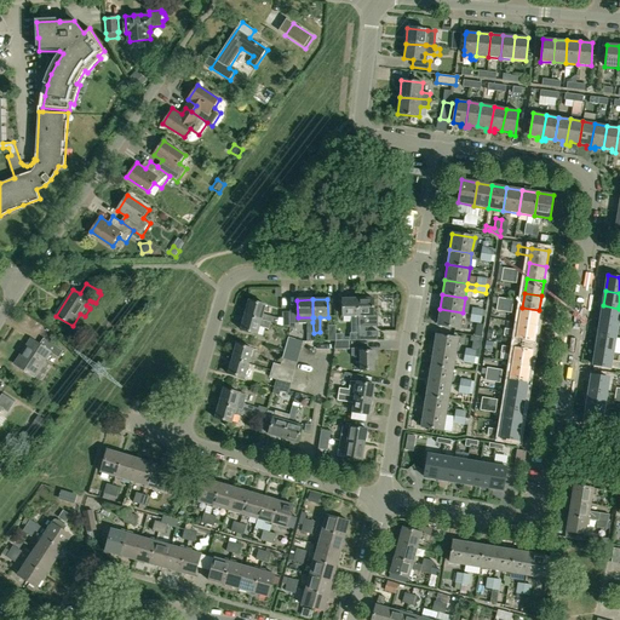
[(343,299),(343,316),(350,316),(350,327),(350,333),(359,333),(359,327),(359,299),(343,299)]
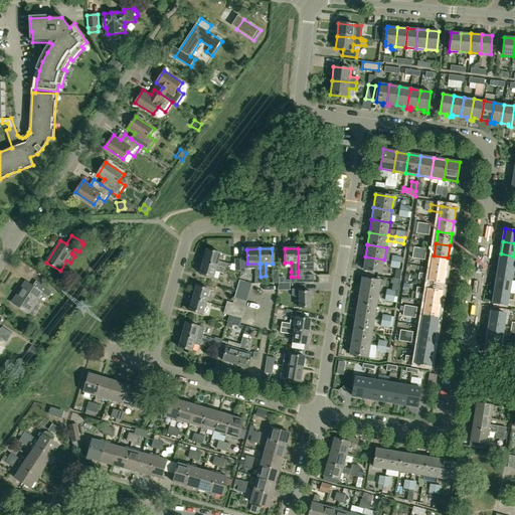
[(298,277),(298,283),(311,283),(311,277),(304,277),(304,263),(311,263),(311,248),(298,248),(298,272),(298,277)]
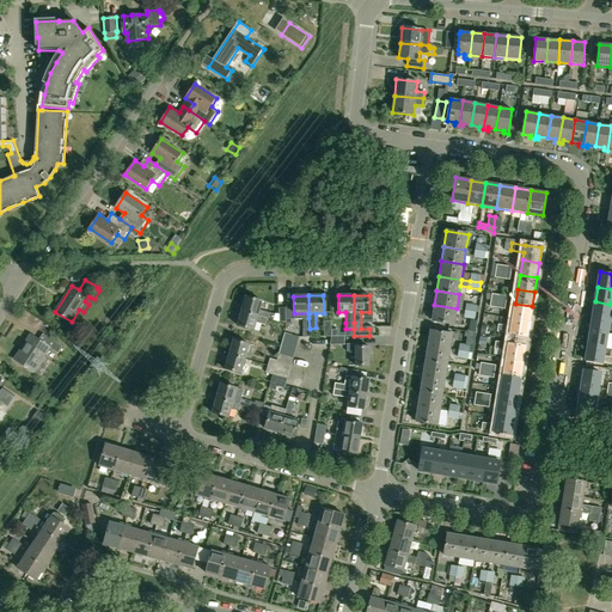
[(245,297),(242,312),(267,319),(273,320),(275,314),(259,310),(262,301),(245,297)]
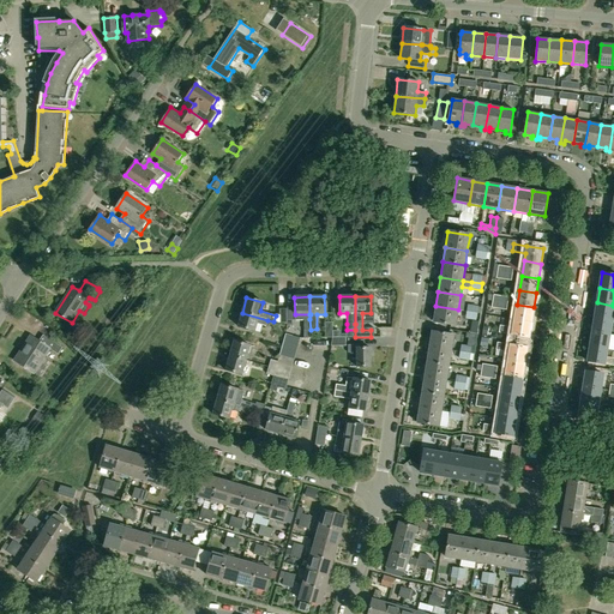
[(597,302),(595,318),(612,320),(613,306),(597,302)]
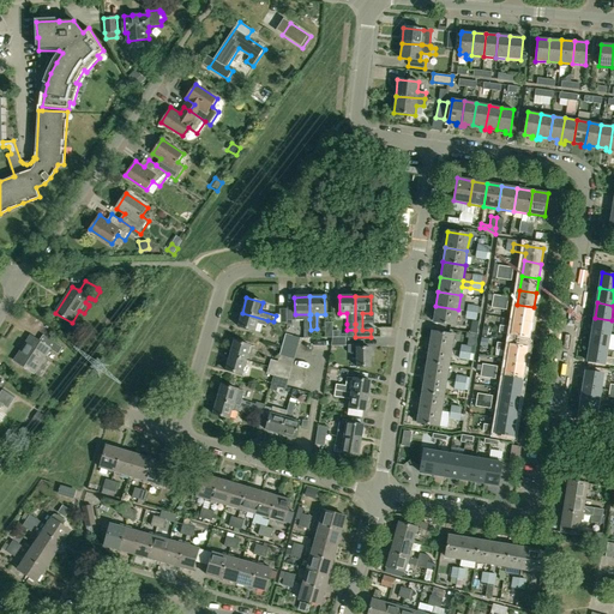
[(517,305),(515,319),(531,323),(534,307),(517,305)]
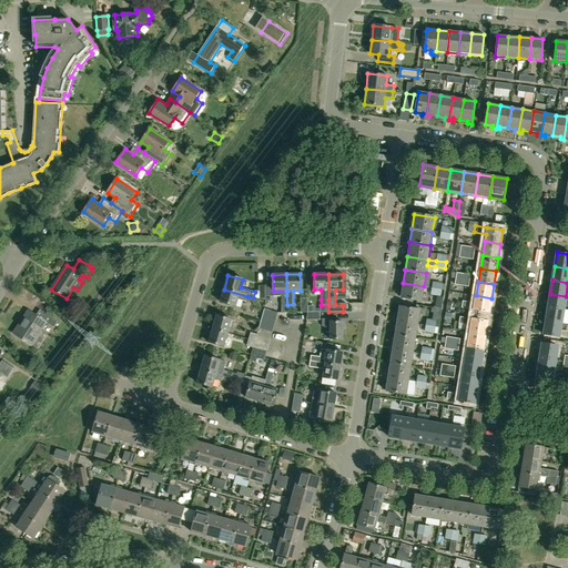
[(403,283),(401,297),(422,301),(424,286),(403,283)]
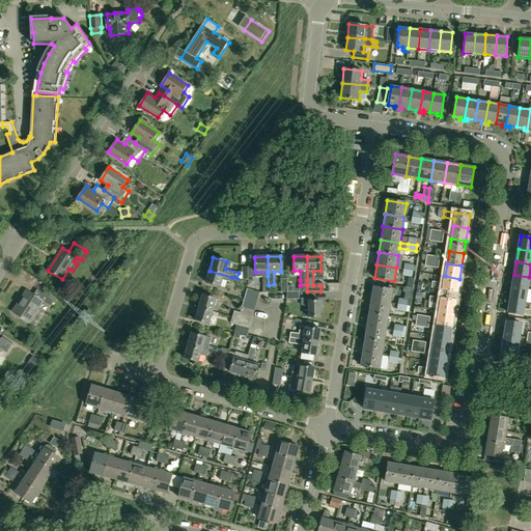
[(210,271),(205,282),(220,286),(222,280),(230,282),(231,277),(210,271)]
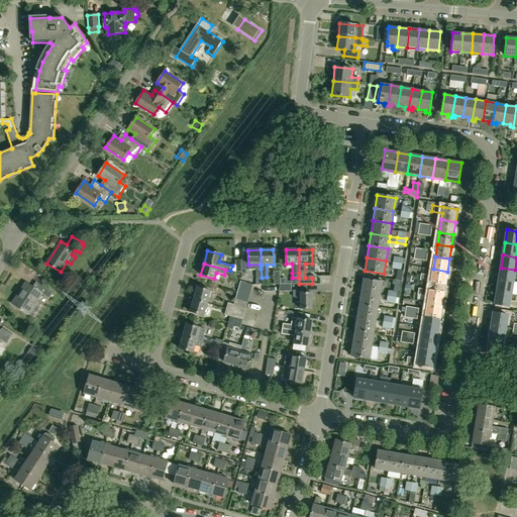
[(501,268),(499,280),(513,282),(515,270),(501,268)]
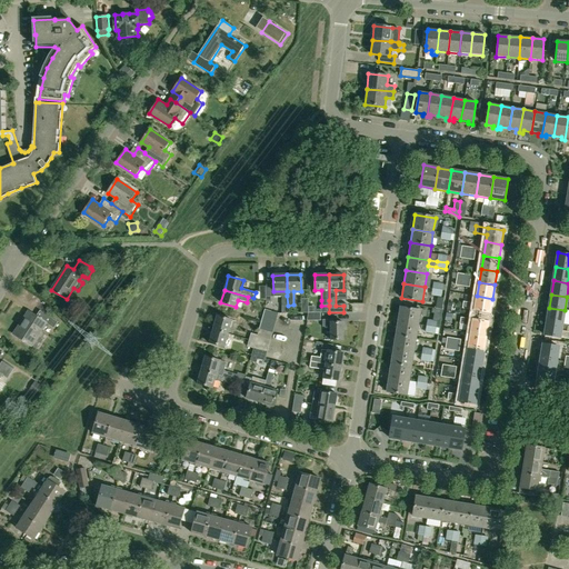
[(463,301),(462,308),(475,309),(473,310),(490,312),(492,299),(477,296),(476,303),(463,301)]
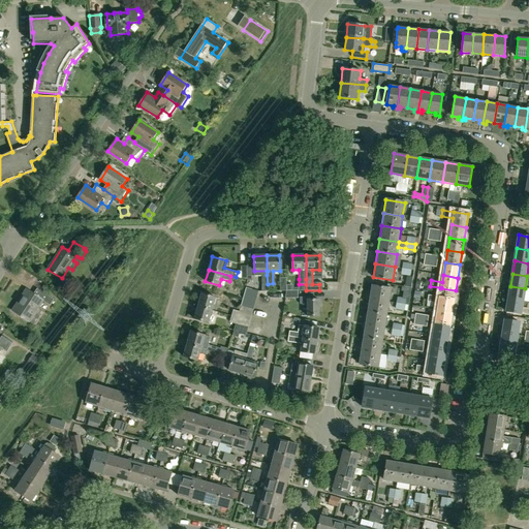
[(372,285),(370,299),(389,302),(391,288),(372,285)]
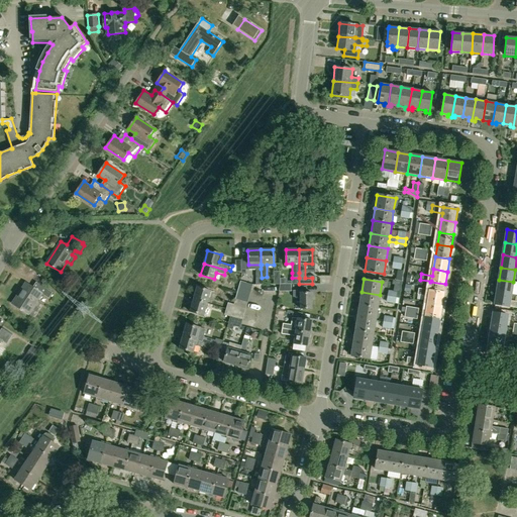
[(499,280),(497,292),(511,294),(513,282),(499,280)]
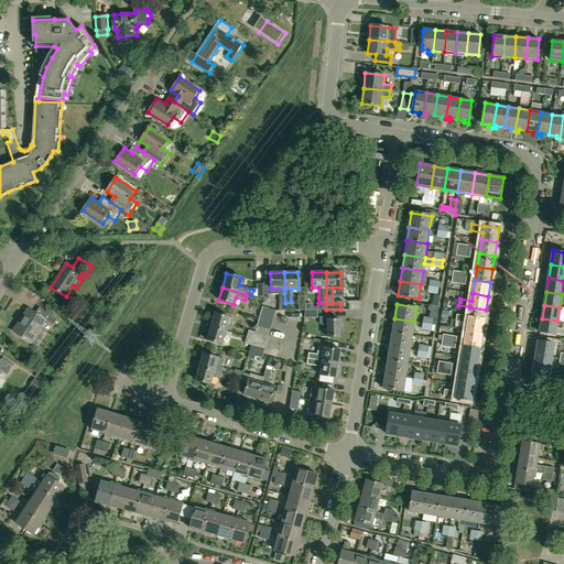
[(262,306),(261,313),(274,316),(277,311),(275,310),(262,306)]
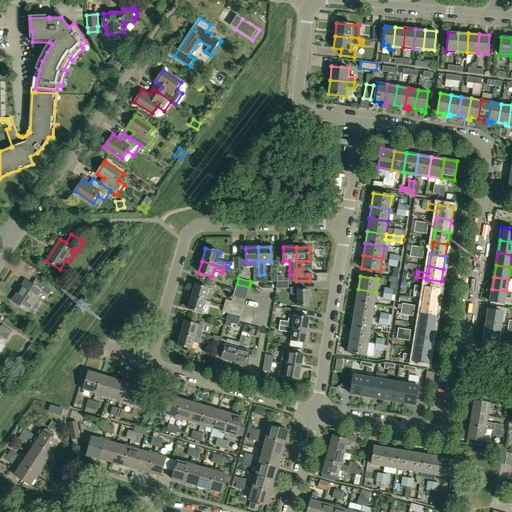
[(26,280),(12,301),(28,311),(41,291),(48,296),(52,290),(39,281),(35,286),(26,280)]
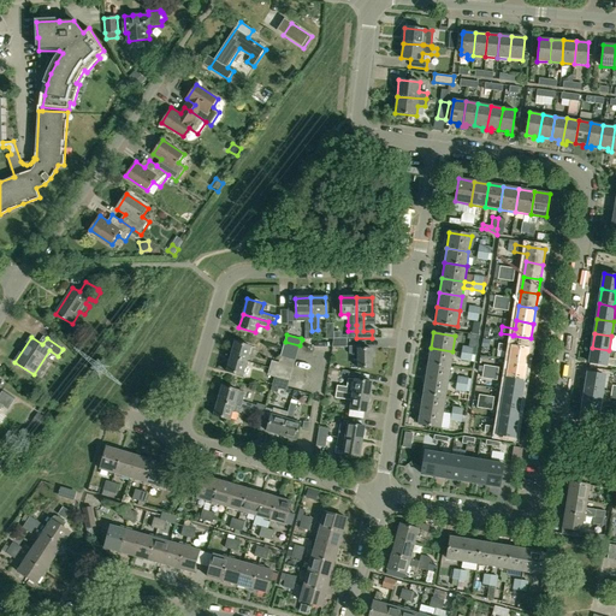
[(285,342),(283,348),(297,353),(300,345),(285,342)]
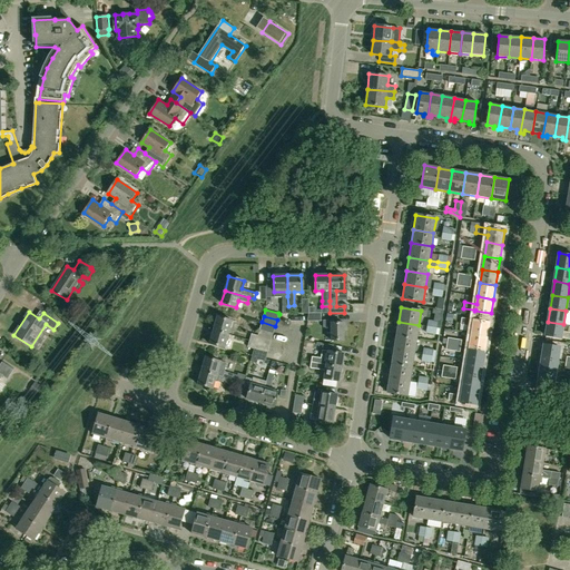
[(217,317),(213,331),(228,335),(233,322),(217,317)]
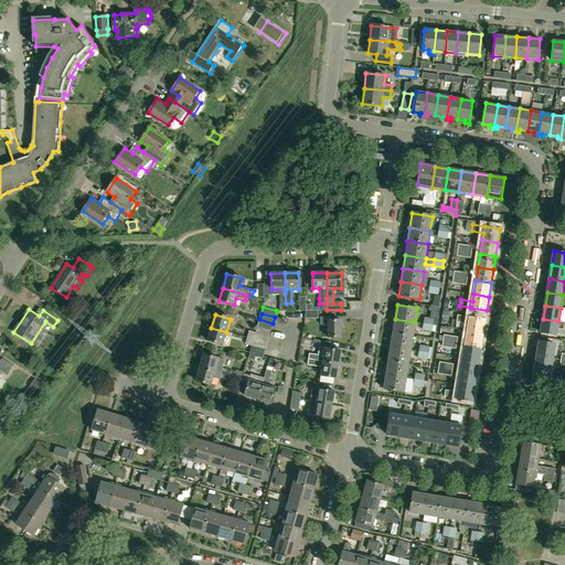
[(457,316),(457,321),(468,323),(467,330),(482,333),(484,319),(470,317),(469,318),(457,316)]
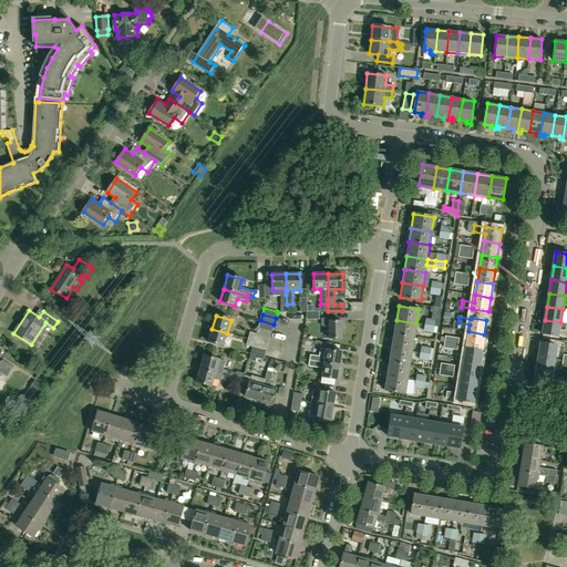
[(321,318),(321,326),(329,326),(329,338),(342,338),(342,321),(331,321),(331,318),(321,318)]
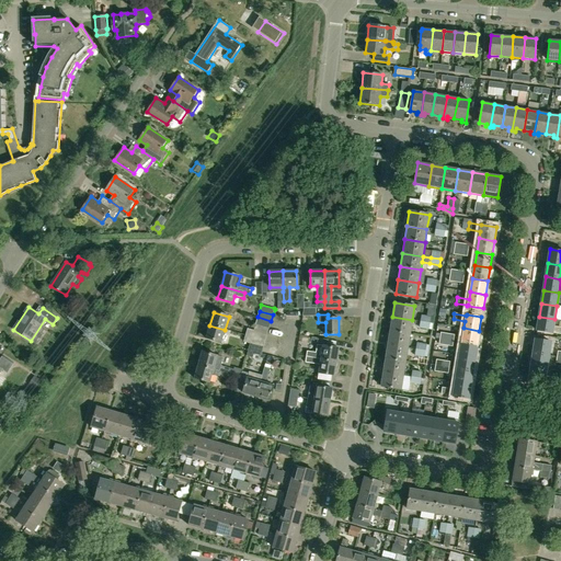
[(258,318),(255,323),(268,328),(271,321),(258,317),(258,318)]
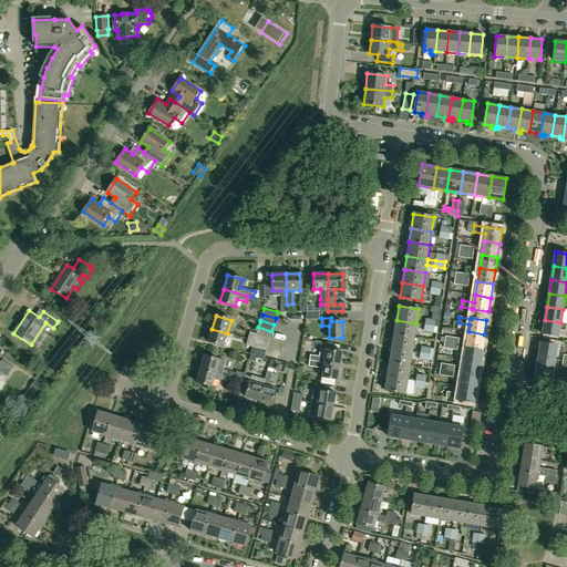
[(397,320),(394,334),(414,338),(416,323),(397,320)]
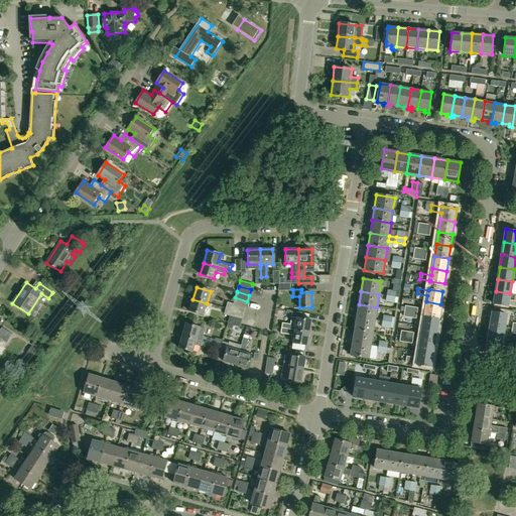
[(496,291),(494,304),(507,306),(515,307),(515,301),(509,300),(510,293),(496,291)]
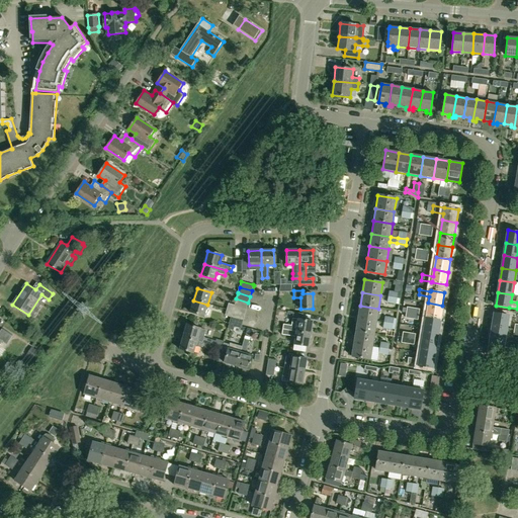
[(236,298),(235,305),(247,309),(248,303),(236,298)]
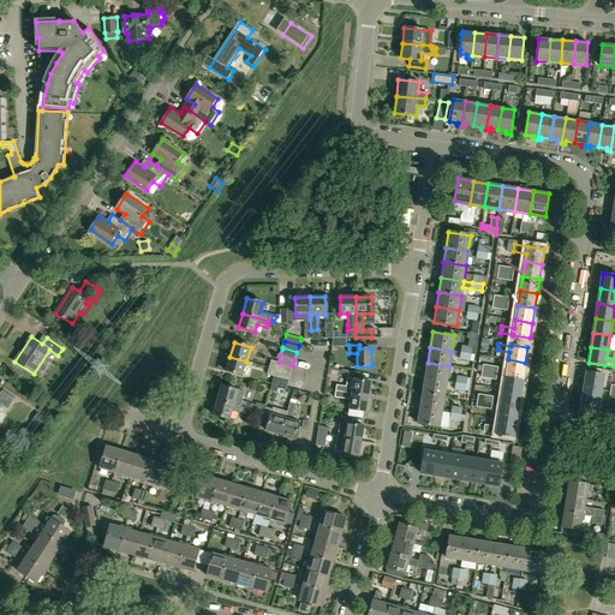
[(230,357),(225,371),(242,376),(246,362),(230,357)]
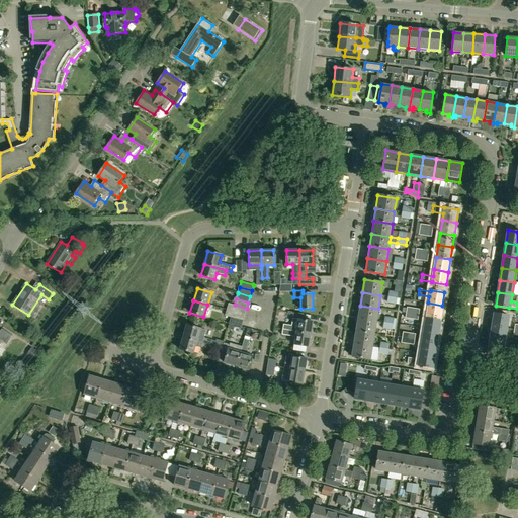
[(229,303),(227,309),(245,315),(247,309),(235,305),(229,303)]
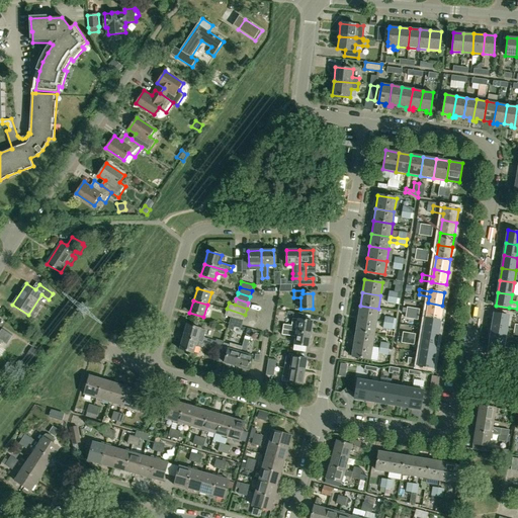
[(428,303),(426,316),(440,318),(442,306),(428,303)]
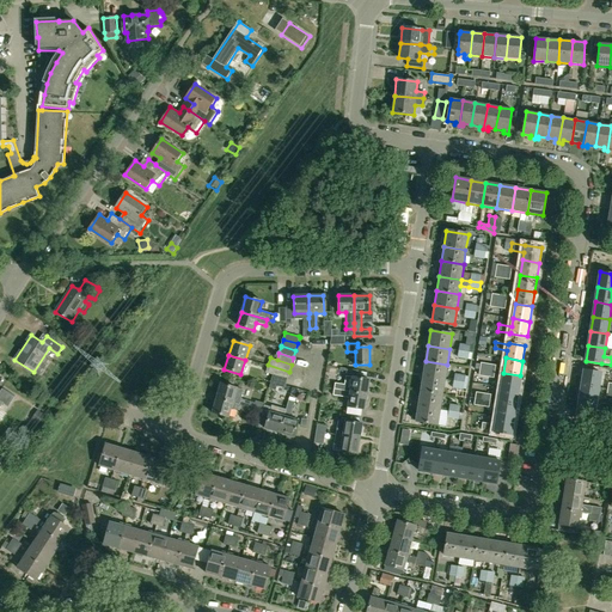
[(426,361),(423,375),(445,379),(447,365),(426,361)]
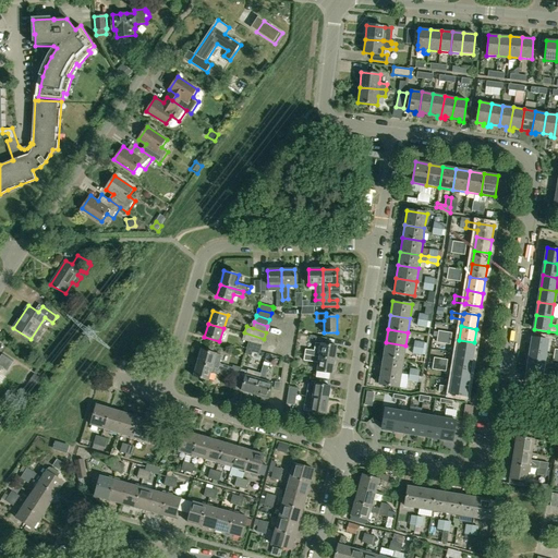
[(244,332),(242,339),(249,341),(262,344),(264,339),(244,332)]
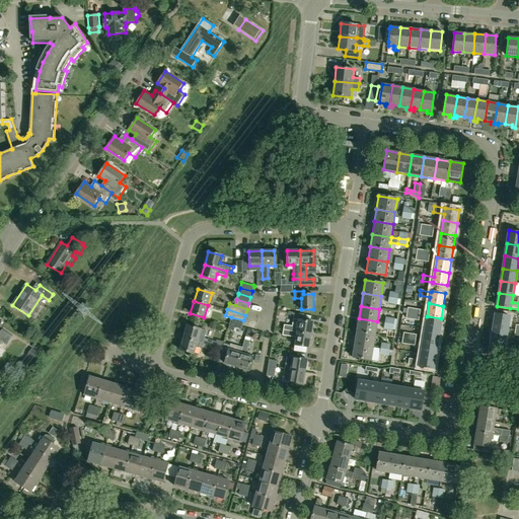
[(496,313),(494,326),(507,328),(510,315),(496,313)]
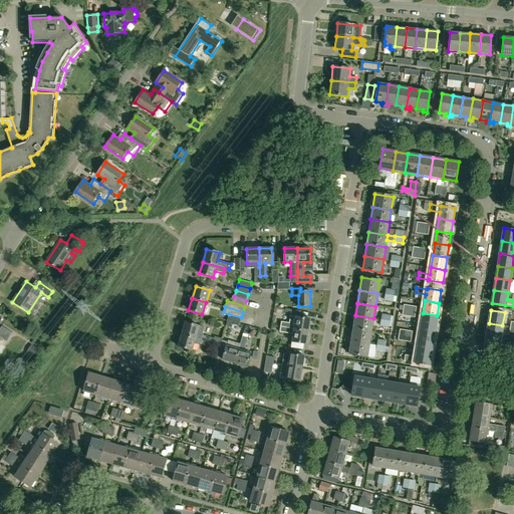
[(423,313),(421,325),(435,327),(437,315),(423,313)]
